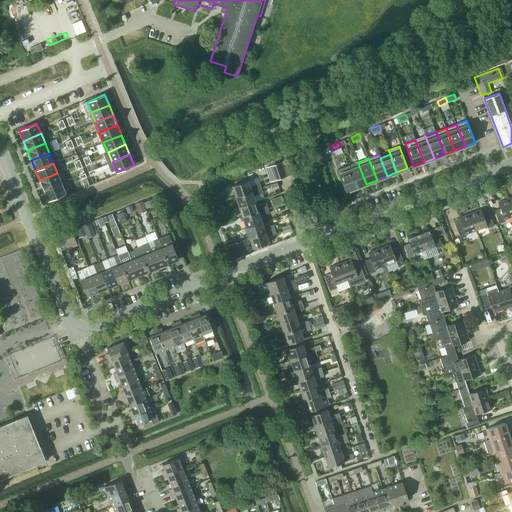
[(281,163),(270,166),(275,180),(286,177),(281,163)]
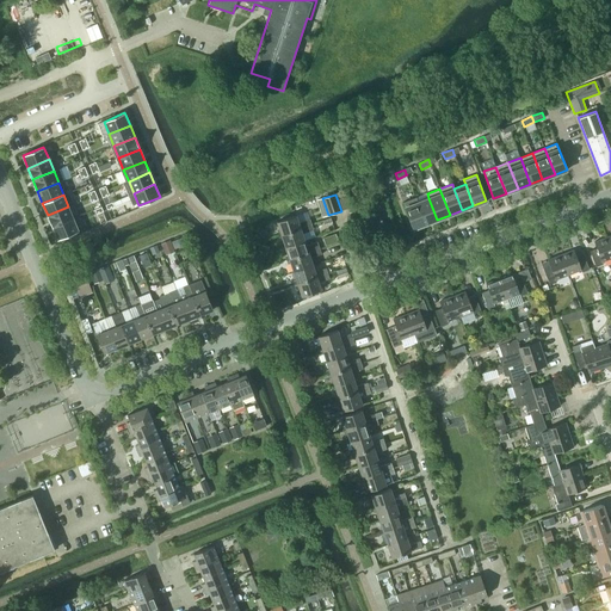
[(415,197),(402,202),(413,229),(426,223),(418,203),(415,197)]
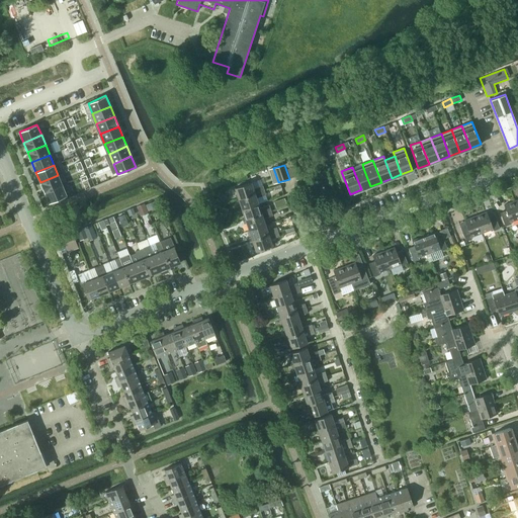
[(363,168),(354,172),(361,189),(370,186),(363,168)]
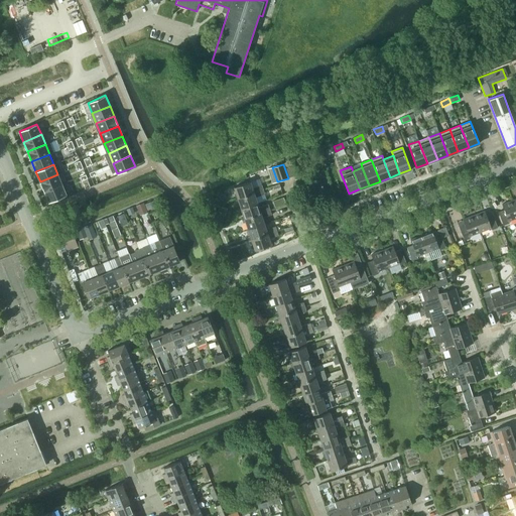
[(57,174),(40,181),(44,191),(62,184),(57,174)]
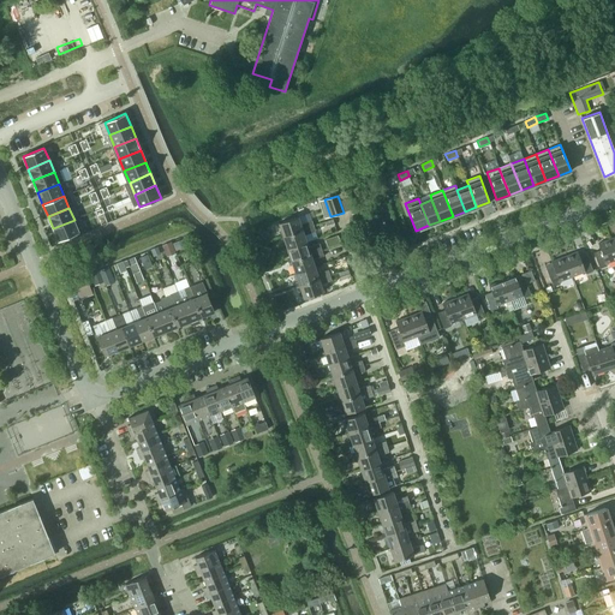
[(376,233),(387,230),(381,214),(370,218),(376,233)]
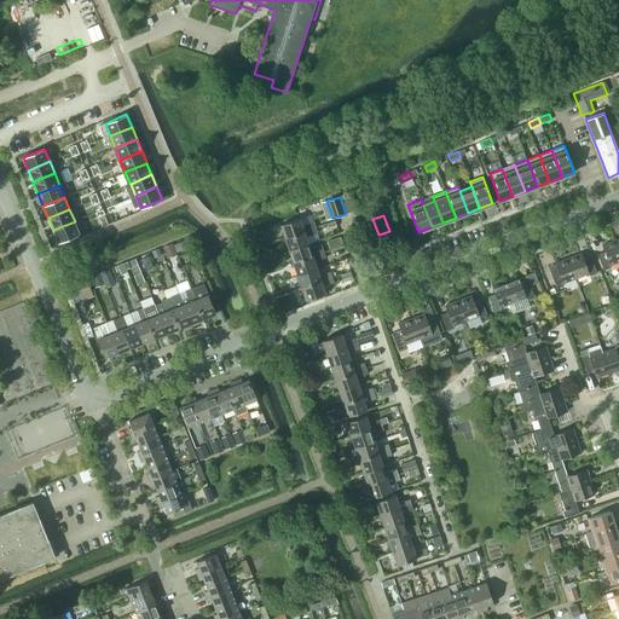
[(284,238),(316,227),(314,221),(302,226),(300,218),(281,225),(284,238)]
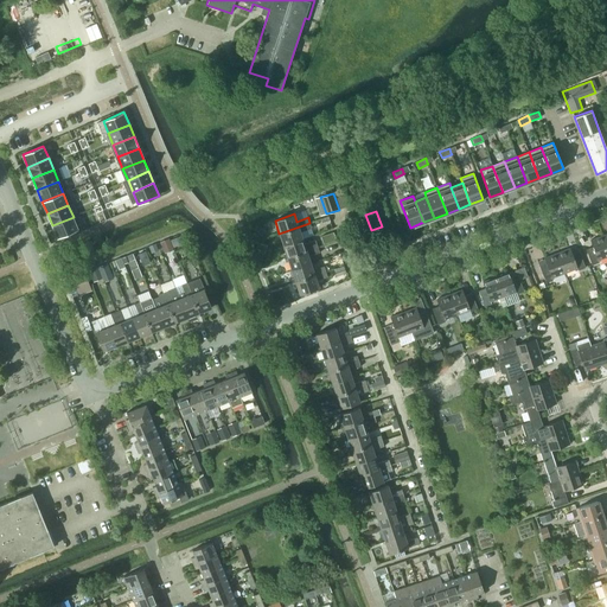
[(74,217),(52,225),(57,238),(78,229),(74,217)]
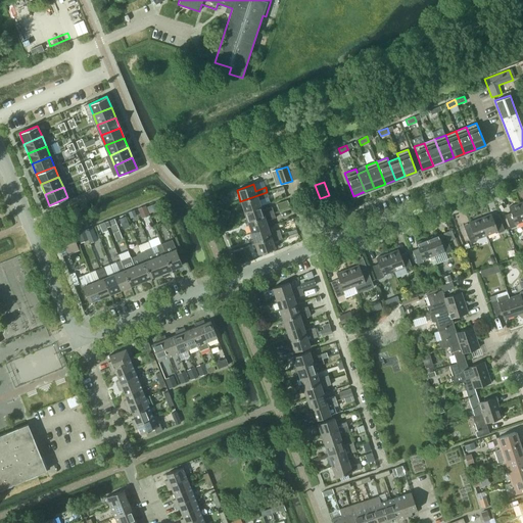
[(244,211),(260,205),(258,200),(269,197),(267,192),(240,201),(244,211)]
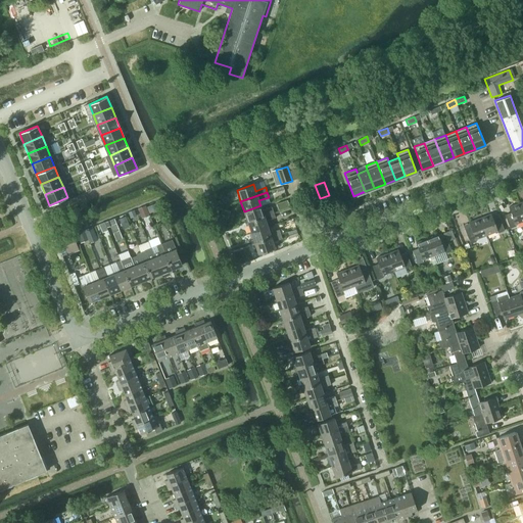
[(279,210),(289,206),(287,200),(277,203),(279,210)]
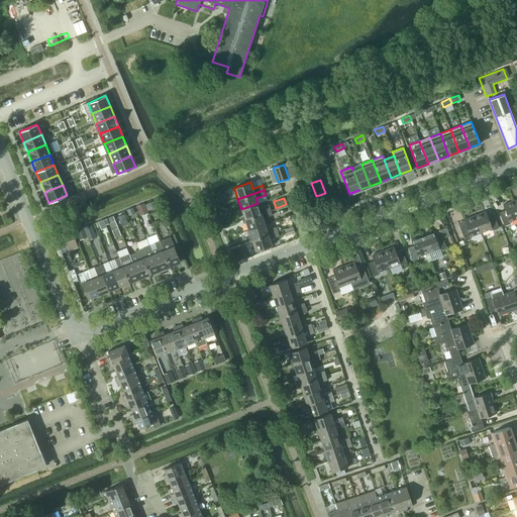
[(147,210),(158,206),(156,200),(145,204),(147,210)]
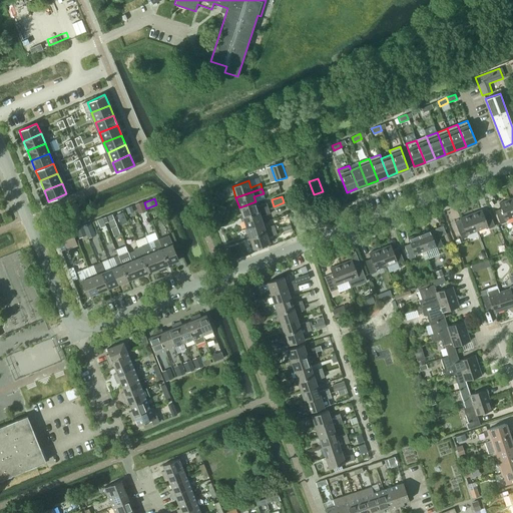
[(505,219),(512,216),(512,207),(510,198),(499,203),(501,208),(495,210),(500,224),(506,221),(505,219)]
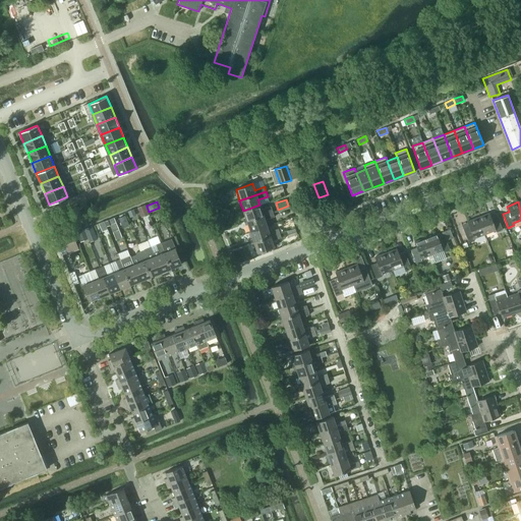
[(145,205),(137,208),(140,215),(148,212),(145,205)]
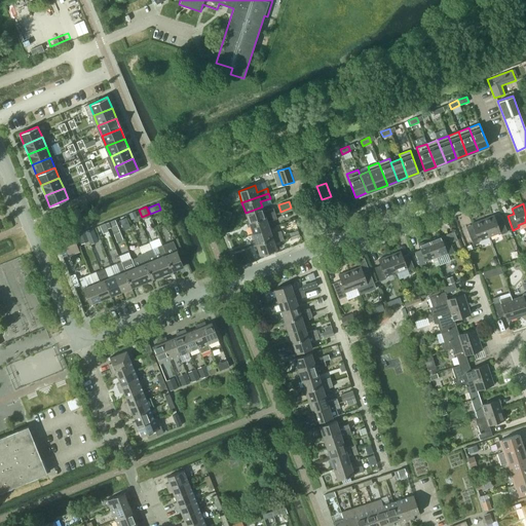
[(249,223),(275,214),(273,210),(264,213),(262,207),(246,213),(249,223)]
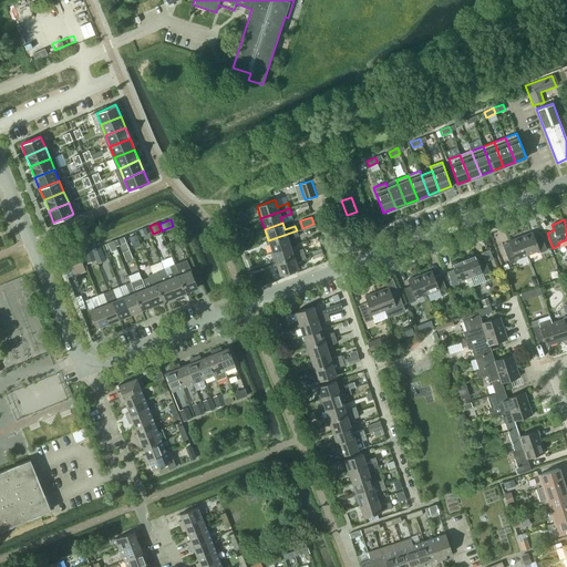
[(272,251),(290,246),(288,239),(298,236),(297,230),(268,240),(272,251)]
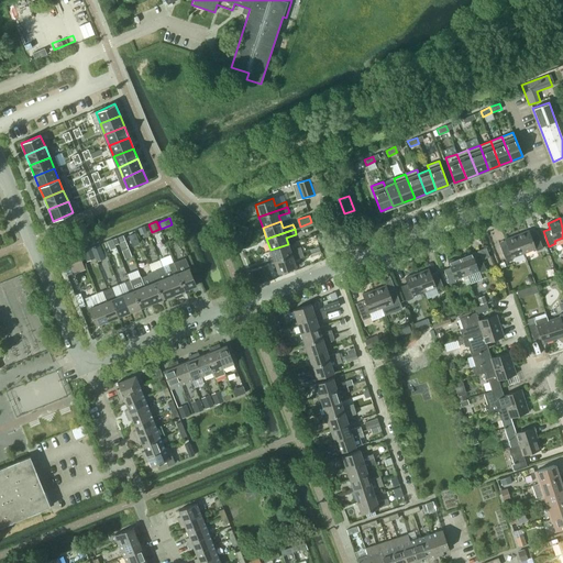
[(529,230),(517,234),(523,253),(536,249),(537,251),(543,249),(537,233),(531,236),(529,230)]
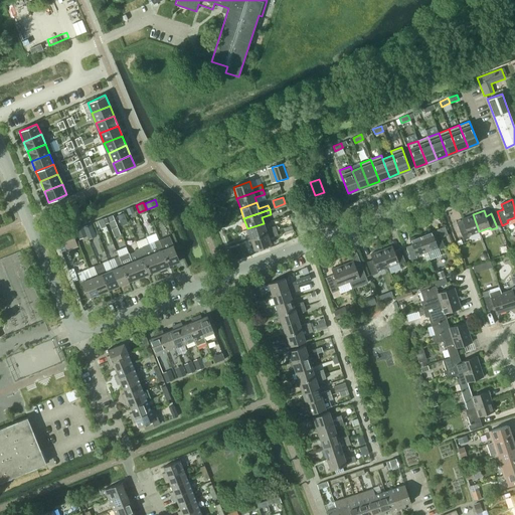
[(124,213),(118,215),(122,225),(128,222),(124,213)]
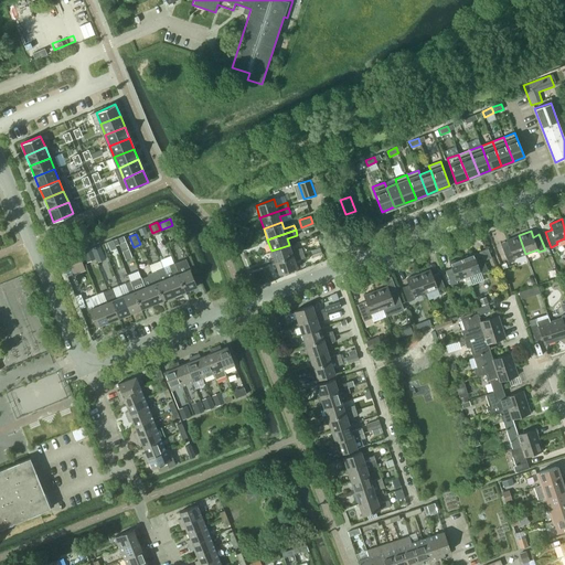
[(513,258),(525,254),(519,235),(507,241),(509,246),(502,248),(508,263),(514,260),(513,258)]
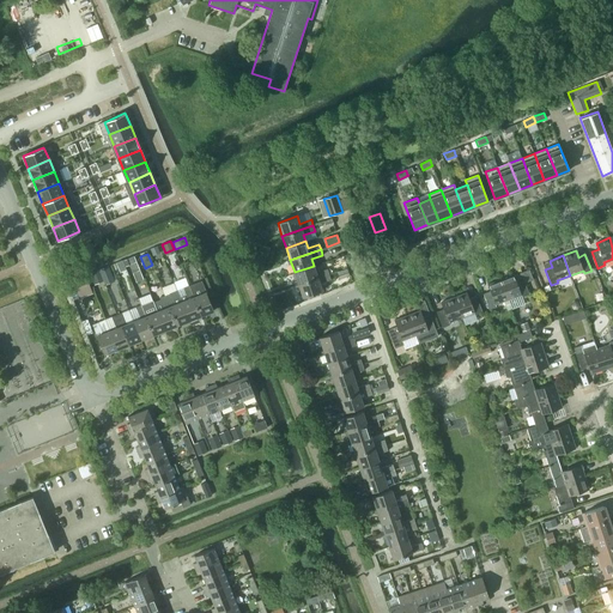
[(127,259),(137,281),(144,279),(134,256),(127,259)]
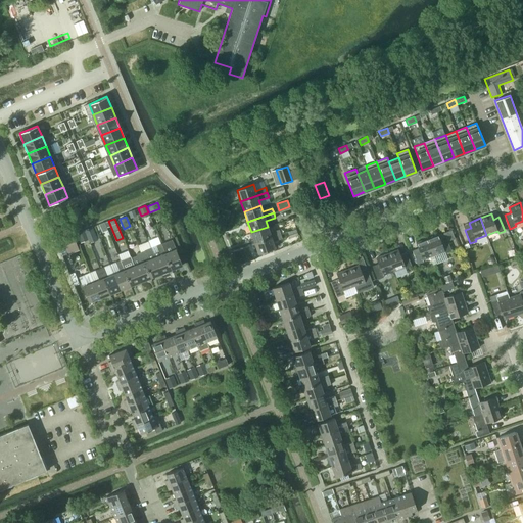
[(98,225),(101,232),(106,230),(103,223),(98,225)]
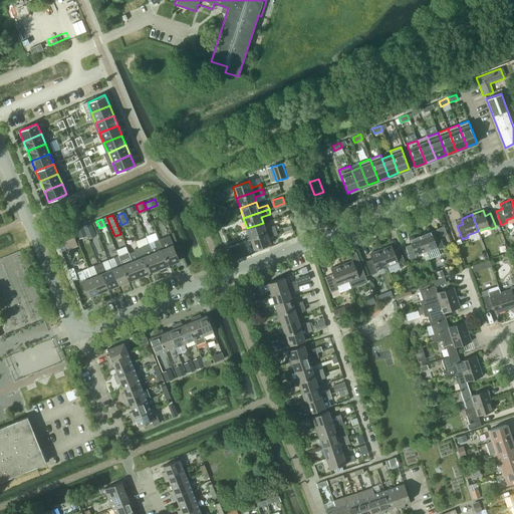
[(90,223),(82,226),(85,233),(93,230),(90,223)]
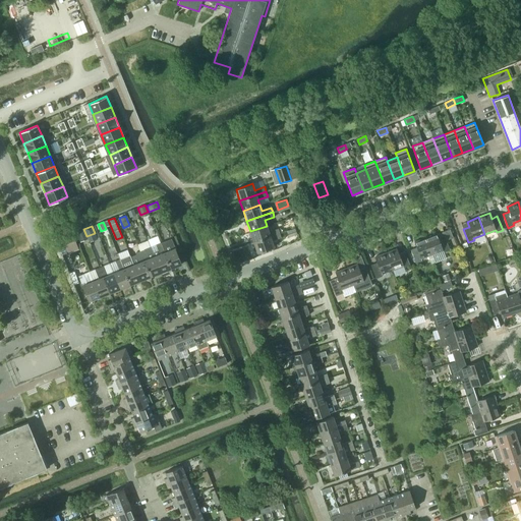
[(253,242),(280,233),(278,228),(269,232),(267,226),(250,231),(253,242)]
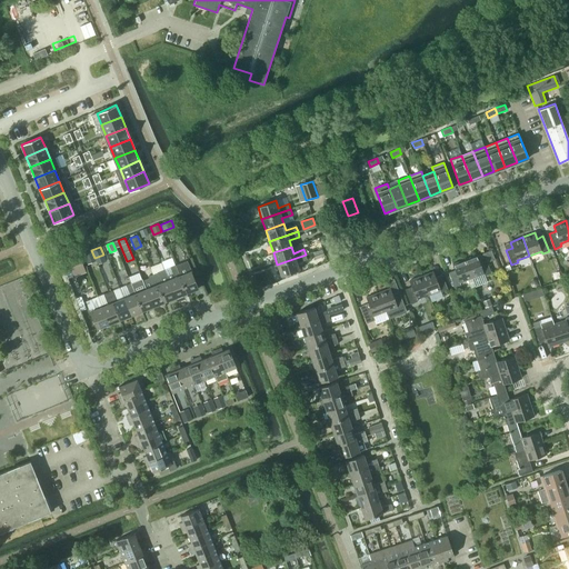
[(322,249),(313,252),(316,259),(325,256),(322,249)]
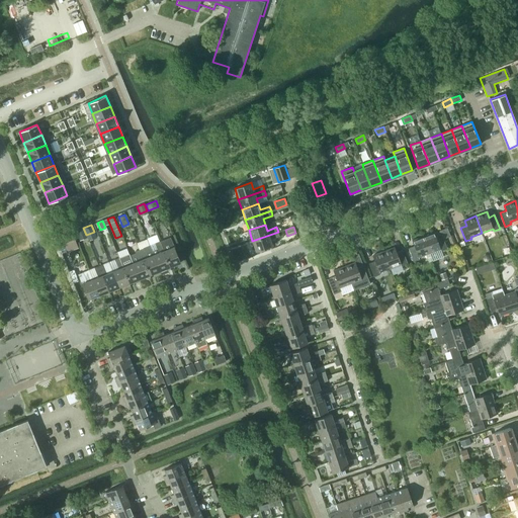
[(86,235),(83,228),(76,231),(79,238),(86,235)]
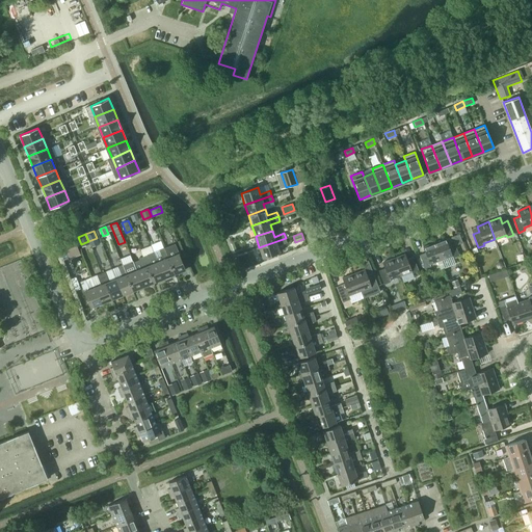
[(286,238),(259,247),(263,258),(280,253),(277,246),(287,243),(286,238)]
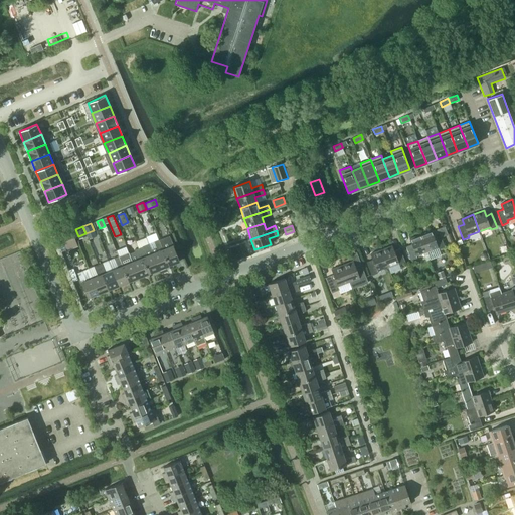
[(432,230),(420,234),(426,251),(438,247),(439,249),(445,247),(440,233),(434,236),(432,230)]
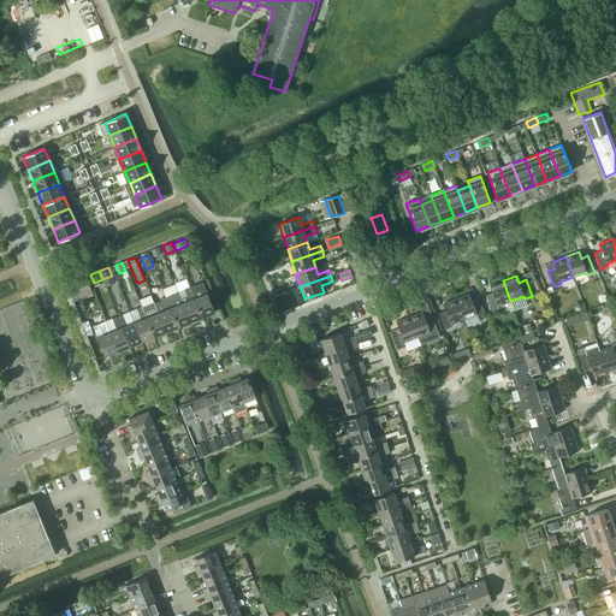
[(73,284),(77,295),(90,290),(87,279),(73,284)]
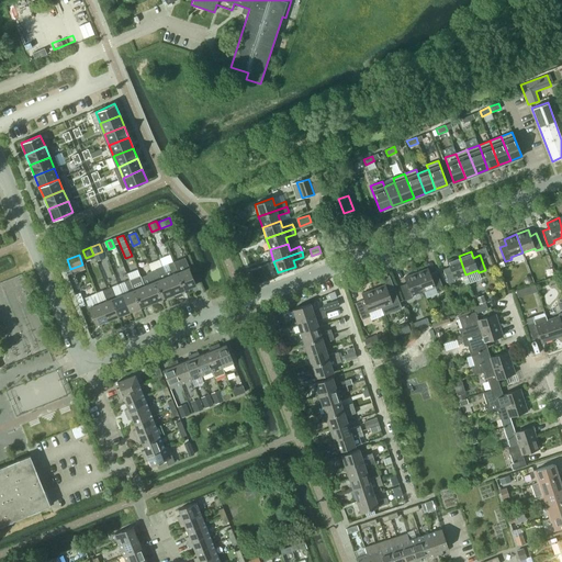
[(454,279),(465,274),(459,256),(447,260),(449,267),(442,269),(448,283),(454,281),(454,279)]
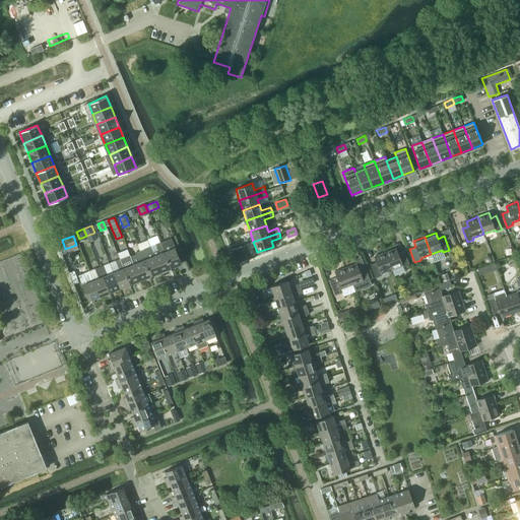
[(160,243),(171,268),(181,263),(175,248),(169,250),(165,241),(160,243)]
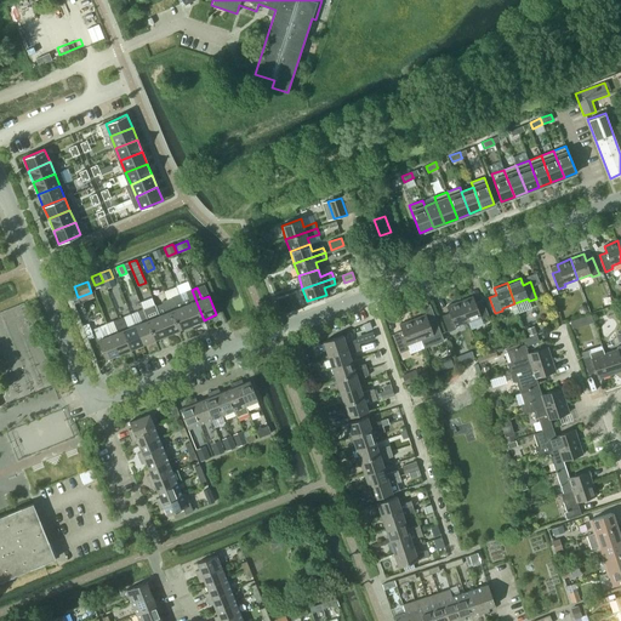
[(191,303),(183,306),(192,325),(204,320),(192,290),(186,291),(191,303)]
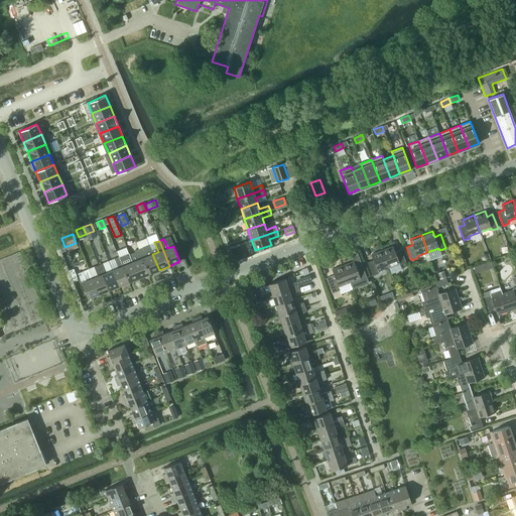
[(393,246),(382,250),(388,267),(399,263),(400,265),(406,263),(401,249),(395,252),(393,246)]
